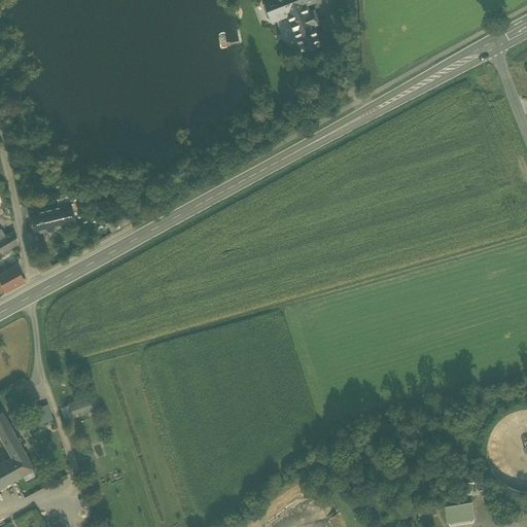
[(294,30),(304,51),(311,49),(311,50),(314,49),(314,48),(321,45),(313,26),(317,24),(313,12),(309,14),(306,6),(316,2),(315,0),(265,0),(273,22),(289,15),(292,24),(290,25),(293,30),(294,30)]
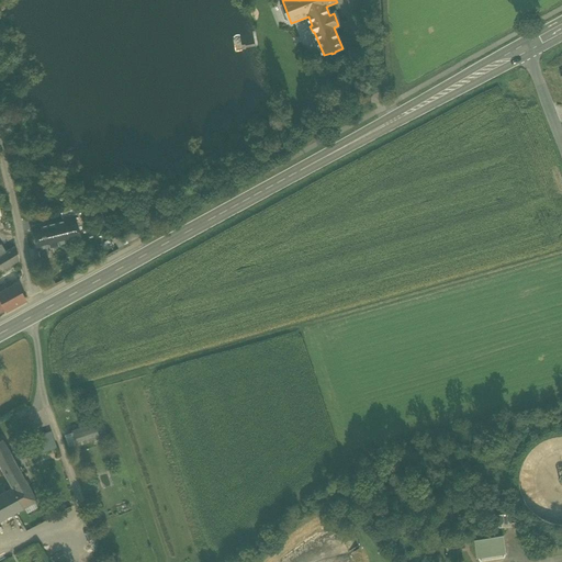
[(74,217),(77,227),(85,225),(80,208),(59,212),(62,221),(74,217)]
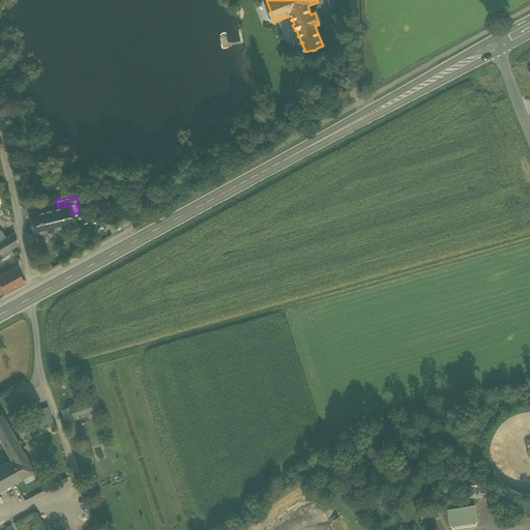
[(34,230),(35,235),(76,226),(72,214),(69,205),(58,208),(30,215),(32,224),(31,226),(31,229),(34,230)]
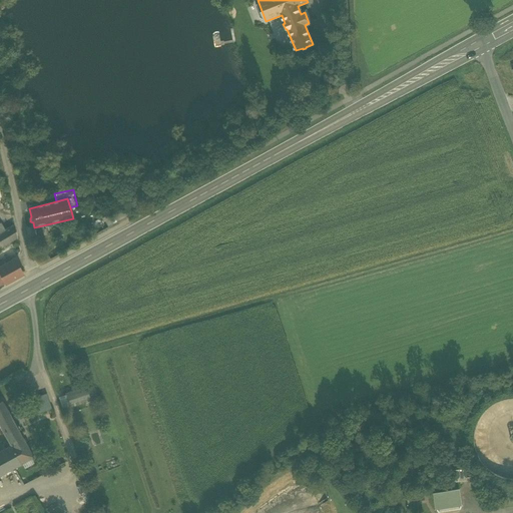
[(0,223),(0,247),(17,238),(14,224),(4,230),(0,224),(0,223)]
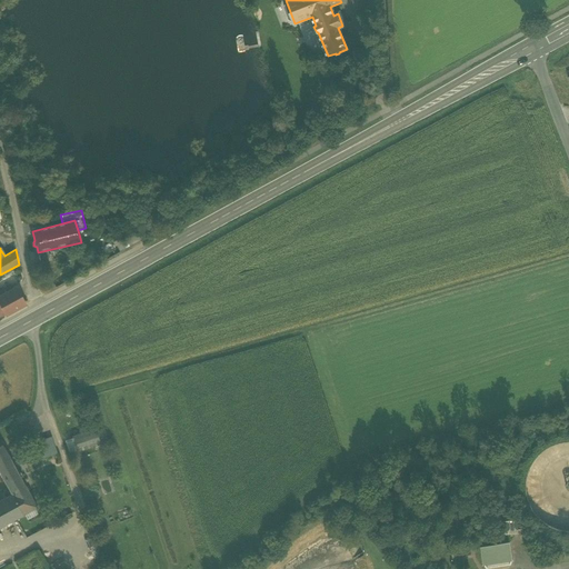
[(0,305),(6,315),(26,303),(17,288),(13,289),(11,286),(0,290),(0,296),(0,297),(0,296),(0,305)]
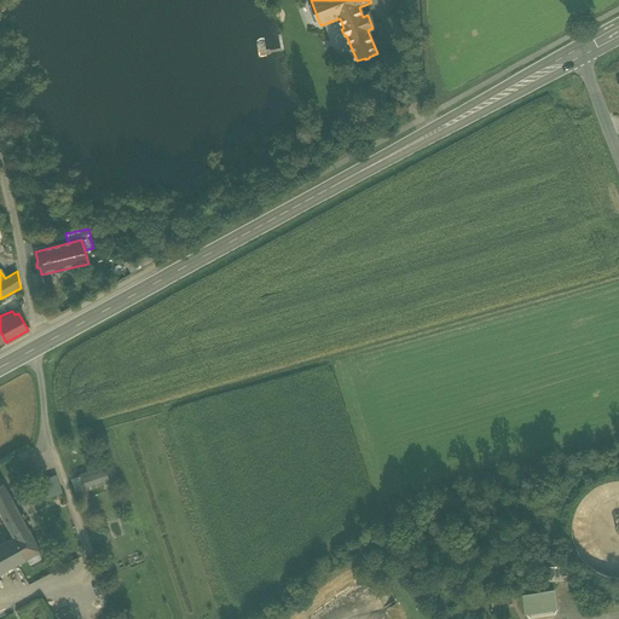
[(85,490),(108,481),(104,469),(103,467),(80,475),(80,476),(85,490)]
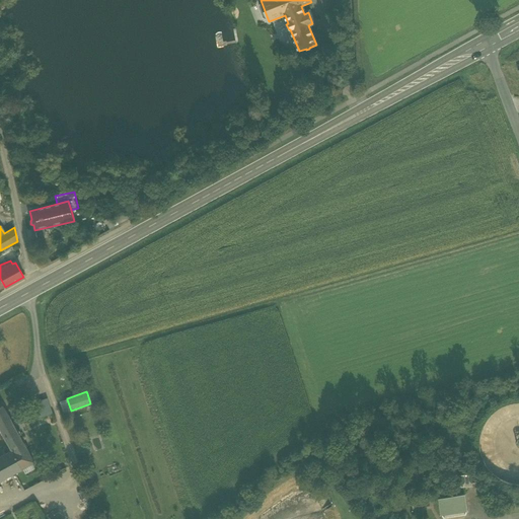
[(94,391),(87,393),(90,403),(97,400),(94,391)]
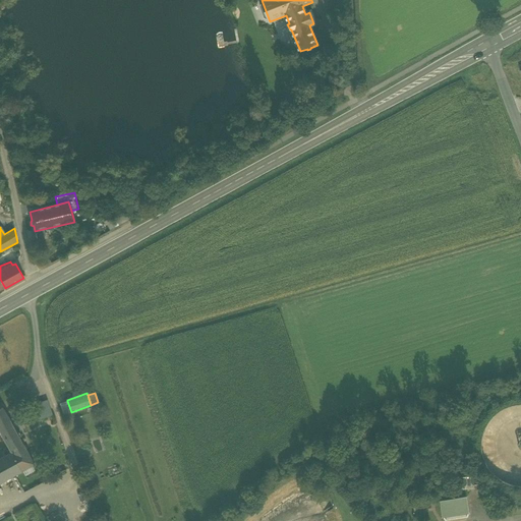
[(47,400),(34,404),(39,419),(52,415),(47,400)]
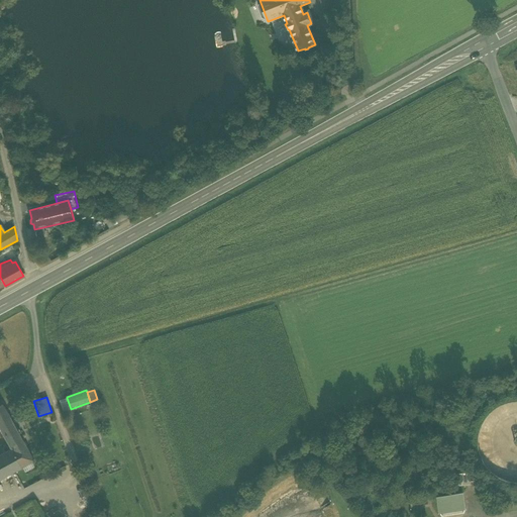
[(60,400),(64,411),(71,409),(67,398),(60,400)]
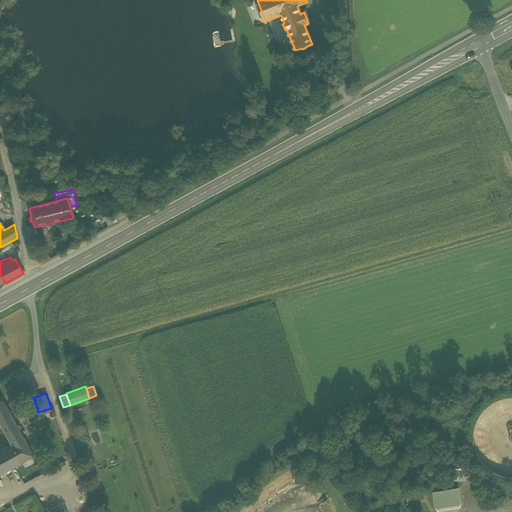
[(499,400),(492,404),(483,411),(478,418),(474,428),(473,440),(474,445),(475,453),(481,462),(489,470),(497,475),(508,478),(511,478),(511,398),(507,398),(499,400)]
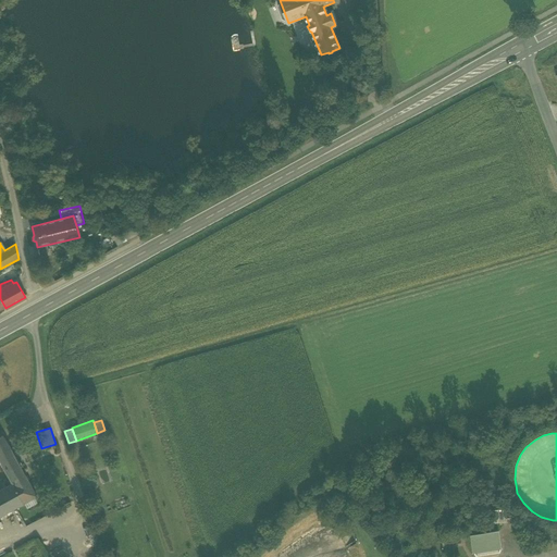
[(0,459),(12,454),(5,443),(0,445),(0,459)]
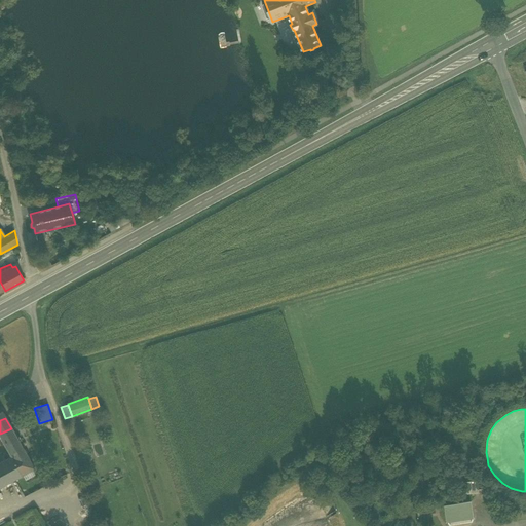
[(34,468),(11,428),(0,434),(0,437),(11,456),(22,476),(22,475),(31,470),(34,468)]
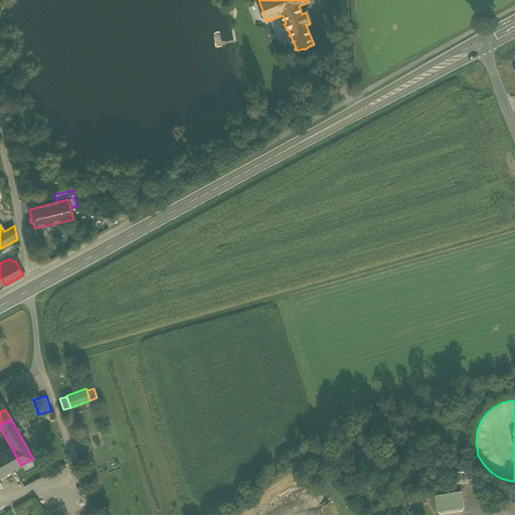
[(0,453),(0,476),(13,470),(21,466),(11,447),(5,450),(0,453)]
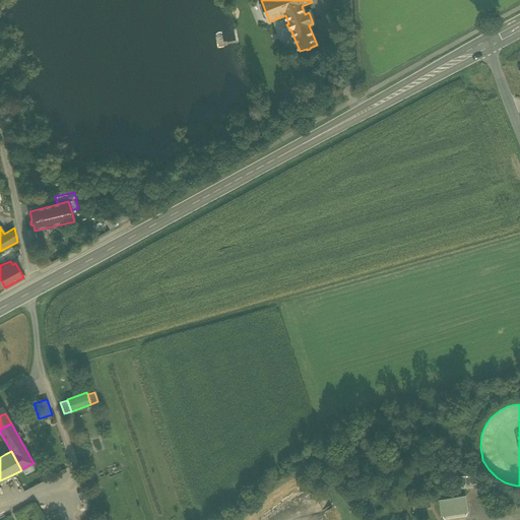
[(30,464),(21,469),(24,474),(34,469),(30,464)]
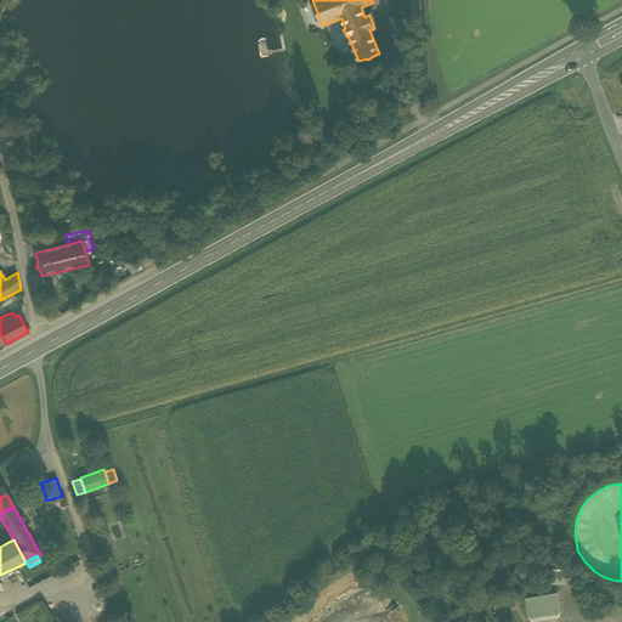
[(570,566),(549,569),(550,581),(571,578),(570,566)]
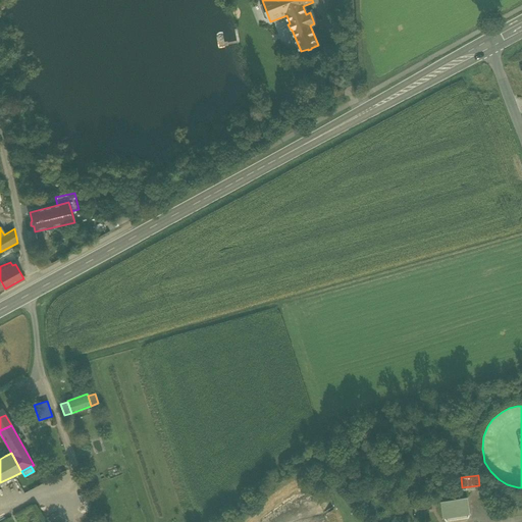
[(441,502),(444,517),(469,513),(467,498),(441,502)]
